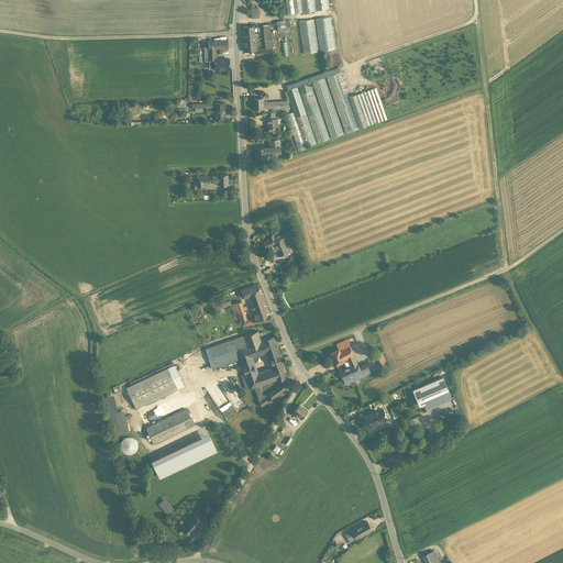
[(328,0),(286,0),(288,14),(329,8),(328,0)]
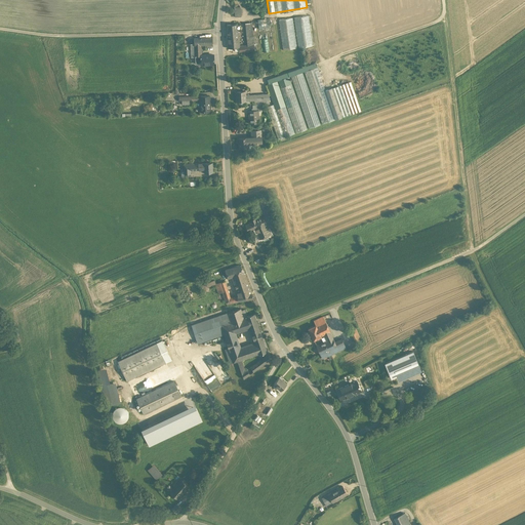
[(309,15),(294,17),(298,47),(313,45),(309,15)]
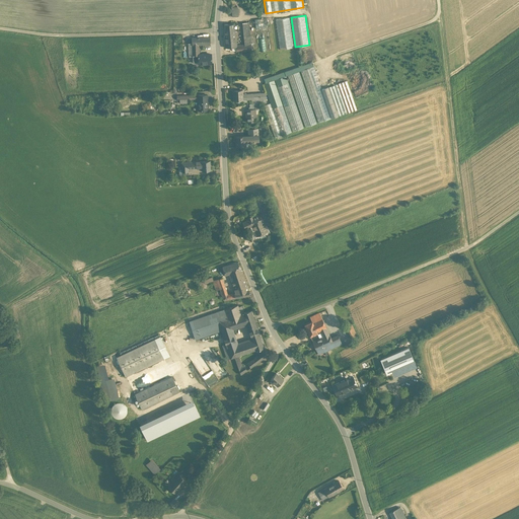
[(289,17),(276,19),(280,49),(294,47),(289,17)]
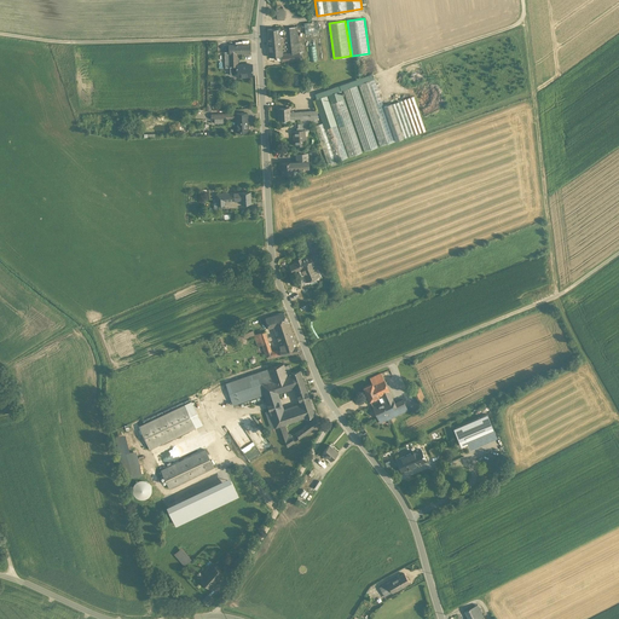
[(318,32),(318,22),(304,22),(304,33),(318,32)]
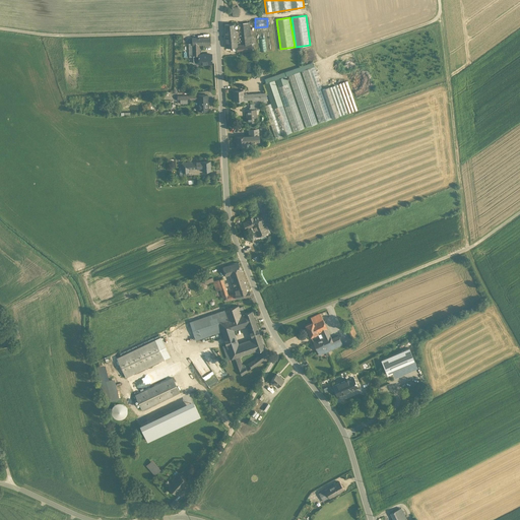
[(239,23),(224,24),(226,48),(237,47),(241,46),(240,45),(239,23)]
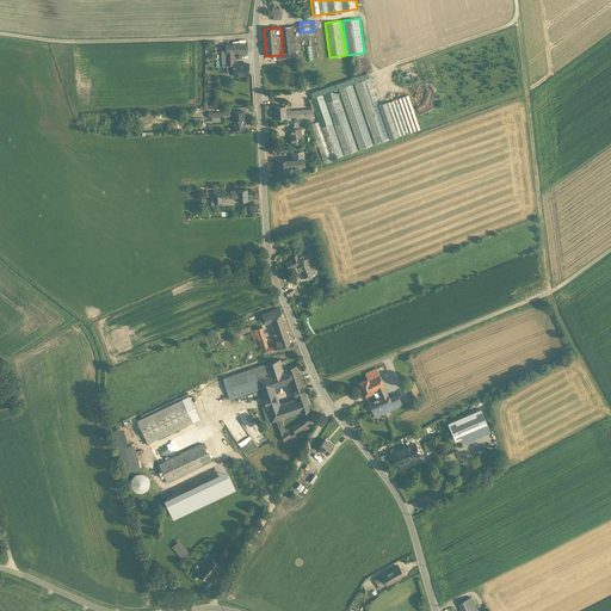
[(247,43),(226,44),(226,51),(226,53),(234,53),(234,54),(247,53),(247,43)]
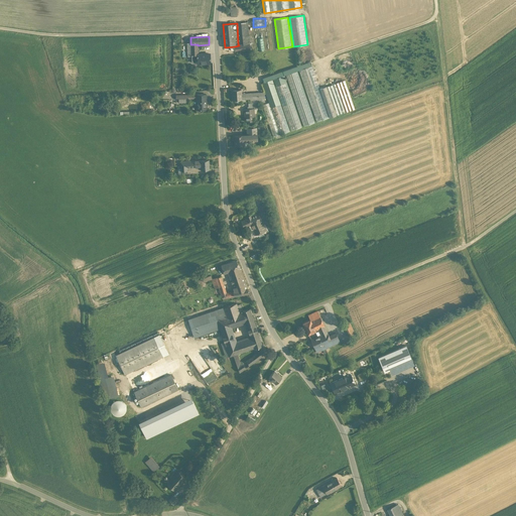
[(198,55),(198,56),(195,56),(194,57),(194,63),(210,62),(210,54),(198,55)]
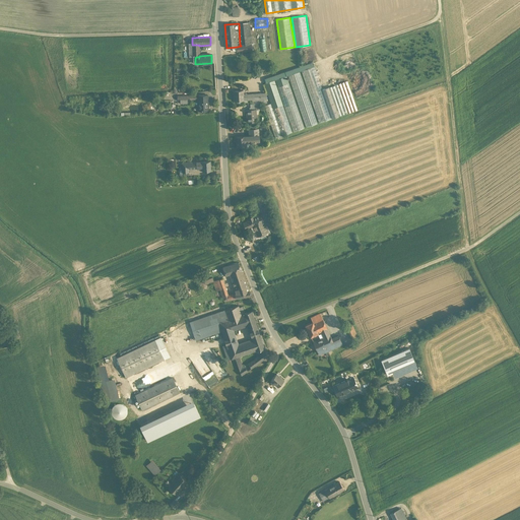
[(313,62),(265,78),(266,82),(274,80),(275,79),(286,76),(288,75),(300,71),(302,70),(314,66),(313,62)]
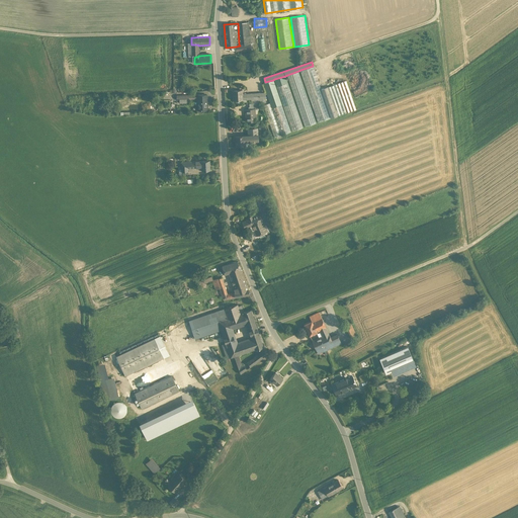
[(313,66),(300,70),(318,122),(331,117),(321,89),(313,66)]
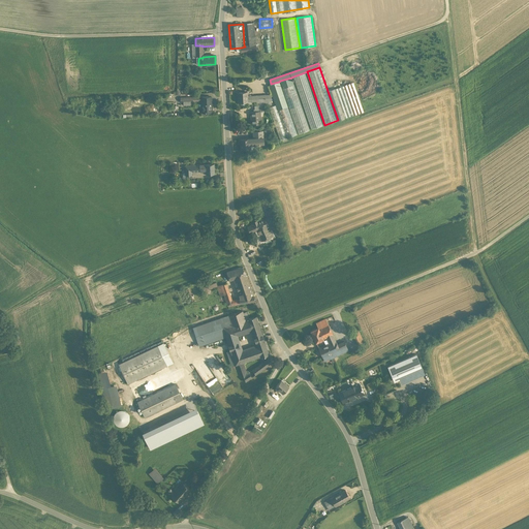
[(305,72),(293,76),(311,129),(322,125),(305,72)]
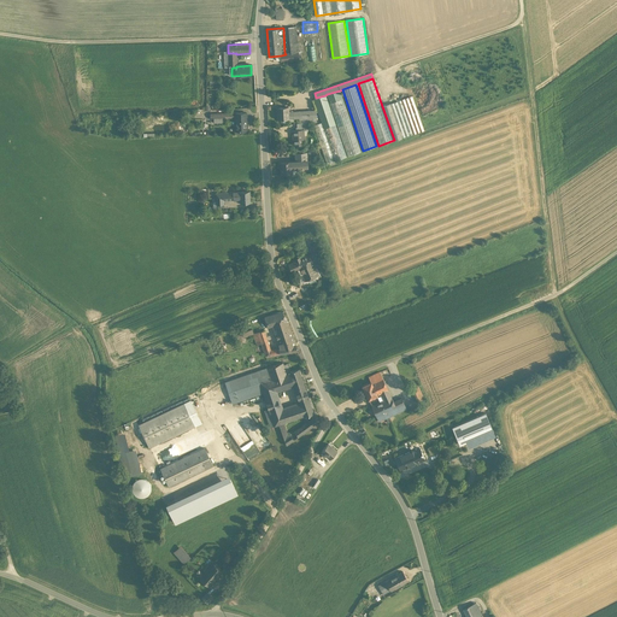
[(340,90),(327,94),(329,103),(342,98),(341,94),(342,94),(342,92),(341,93),(340,90)]
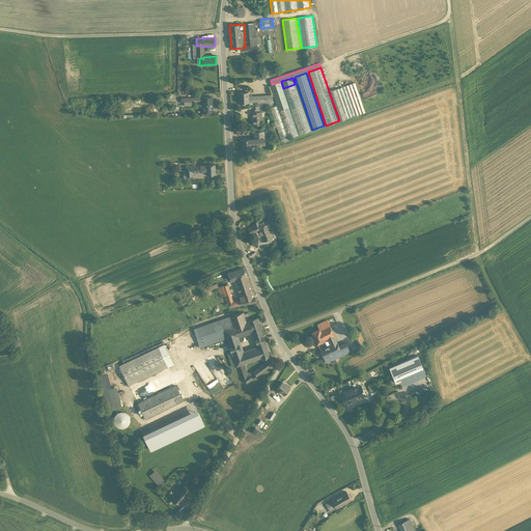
[(299,135),(280,82),(272,84),(270,85),(277,105),(288,138),(299,135)]
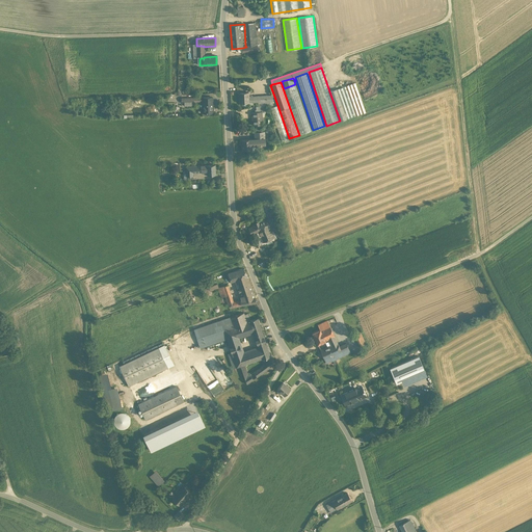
[(355,83),(337,89),(346,118),(366,112),(355,83)]
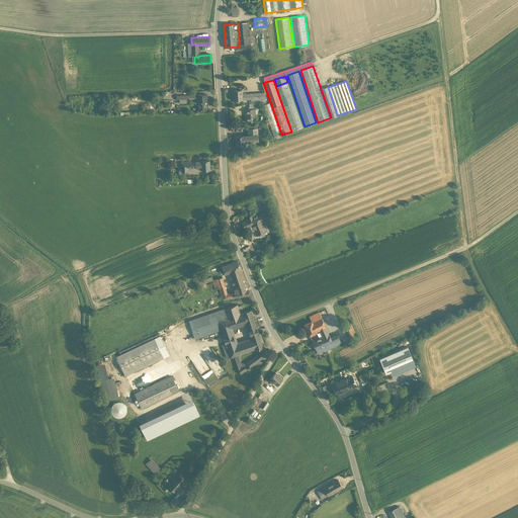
[(287,82),(276,86),(292,132),(304,127),(287,82)]
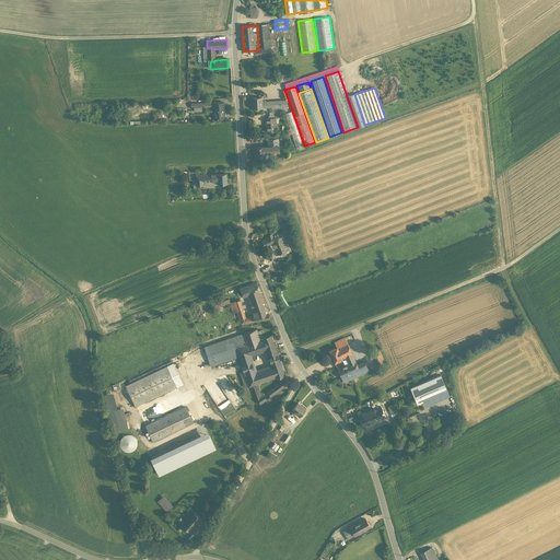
[(354,94),(353,94),(347,96),(358,127),(364,125),(354,94)]
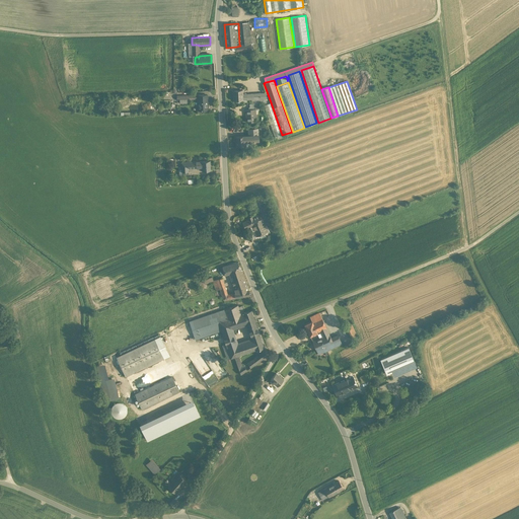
[(242,90),(233,90),(233,94),(233,100),(242,99),(246,99),(246,93),(242,94),(242,90)]
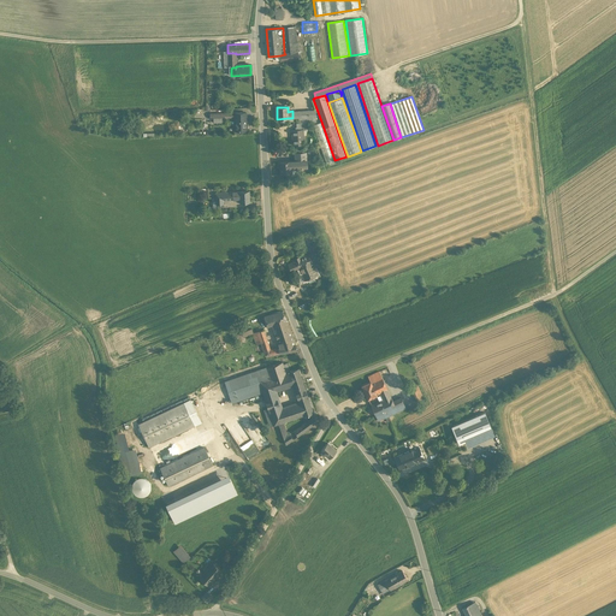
[(315,110),(292,111),(292,118),(298,117),(298,123),(306,123),(317,122),(315,110)]
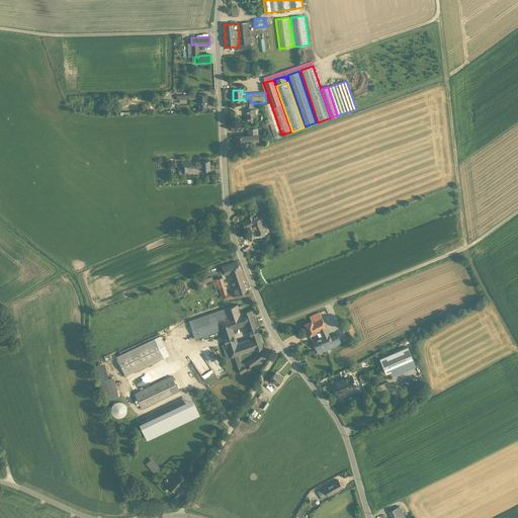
[(207,94),(197,95),(197,99),(198,106),(196,106),(196,110),(198,110),(202,110),(207,109),(207,94)]
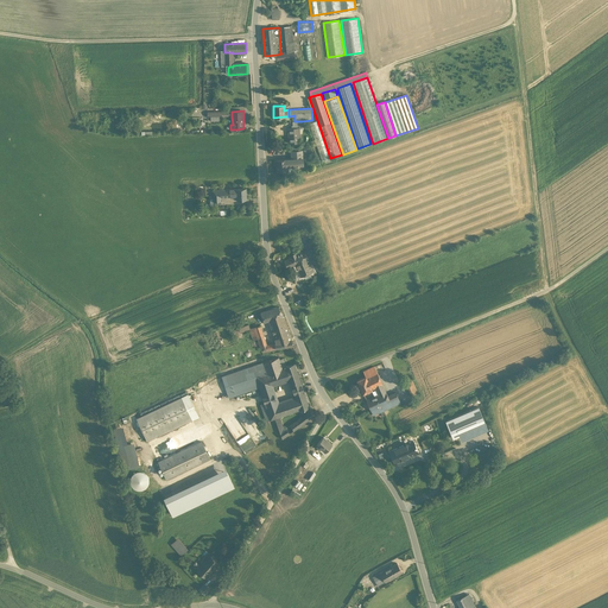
[(317,120),(309,124),(322,162),(330,158),(317,120)]
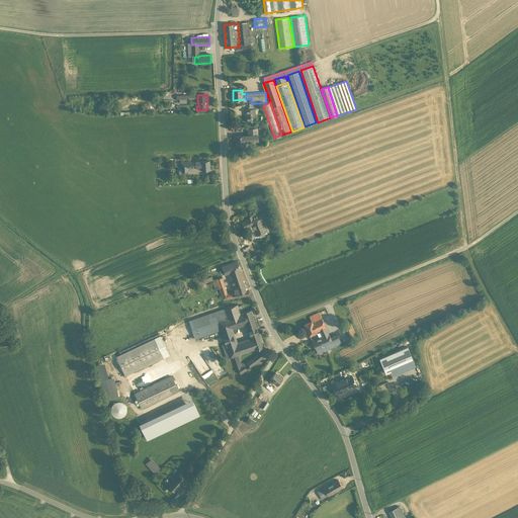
[(249,106),(248,106),(248,108),(246,109),(246,121),(255,120),(254,108),(258,108),(257,106),(249,106)]
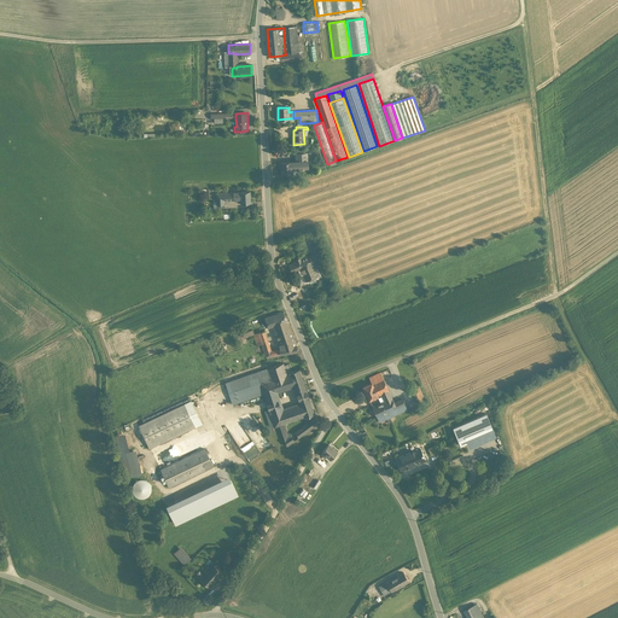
[(296,162),(280,163),(279,164),(279,167),(280,168),(281,168),(281,174),(292,174),(292,176),(297,176),(298,176),(297,169),(303,169),(304,168),(304,167),(308,167),(308,161),(296,162)]
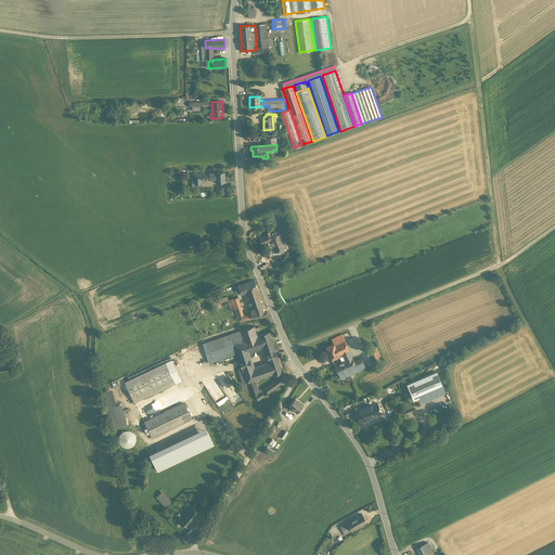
[(215,172),(201,173),(201,180),(214,179),(214,182),(216,182),(215,172)]
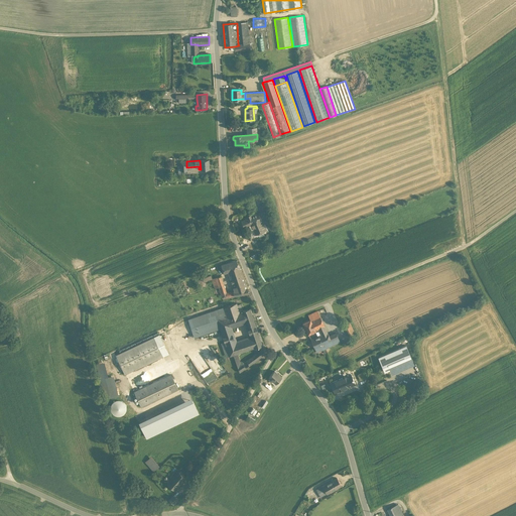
[(209,160),(200,160),(201,169),(201,170),(210,169),(209,160)]
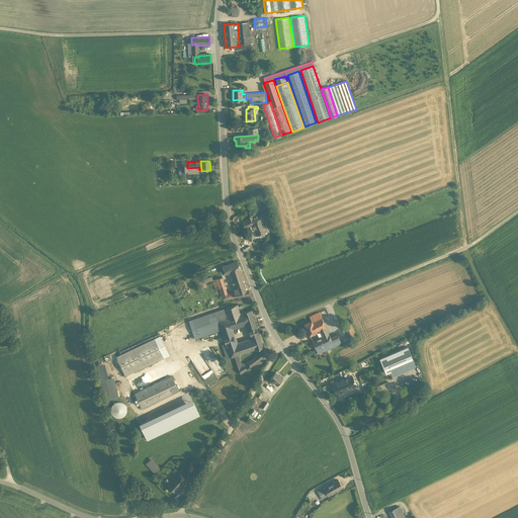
[(265,211),(260,213),(264,225),(269,223),(265,211)]
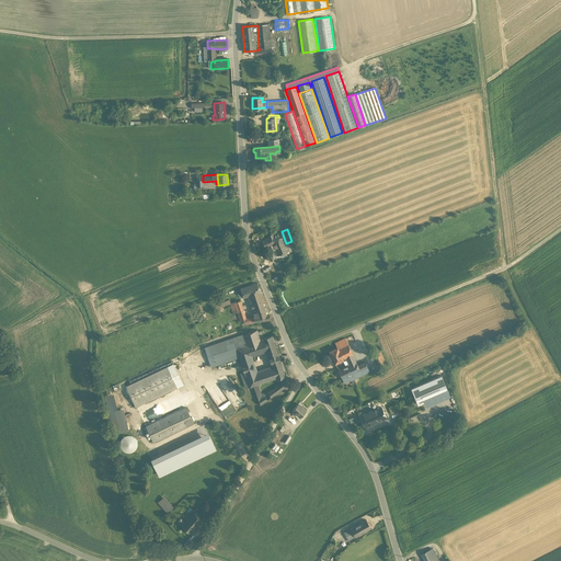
[(282,231),(274,235),(273,233),(268,235),(270,237),(263,240),(265,247),(266,247),(273,243),(277,255),(289,250),(286,243),(282,231)]
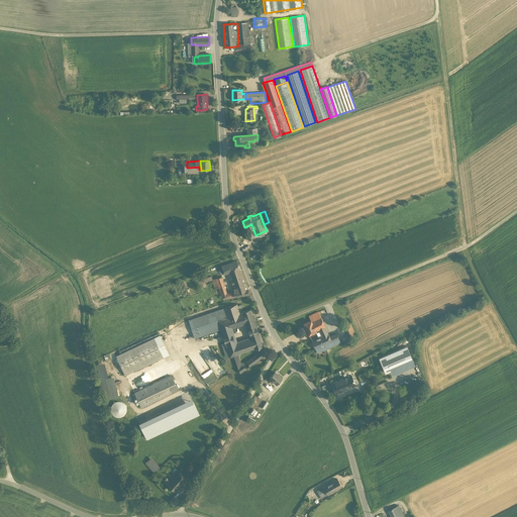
[(244,277),(236,262),(222,266),(225,275),(232,273),(234,291),(246,289),(244,277)]
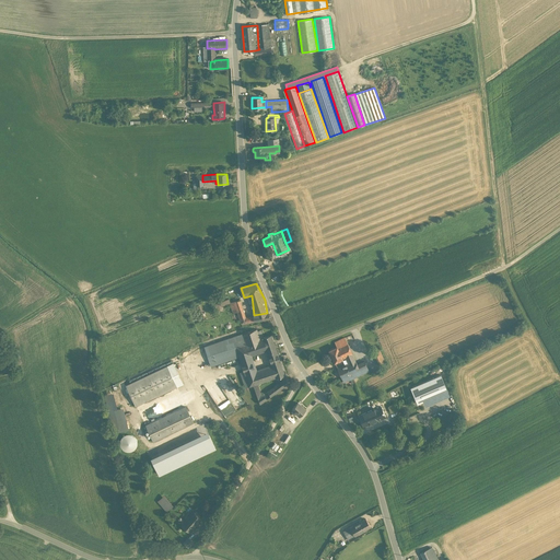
[(253,315),(245,317),(240,300),(234,302),(237,312),(241,324),(254,322),(253,315)]
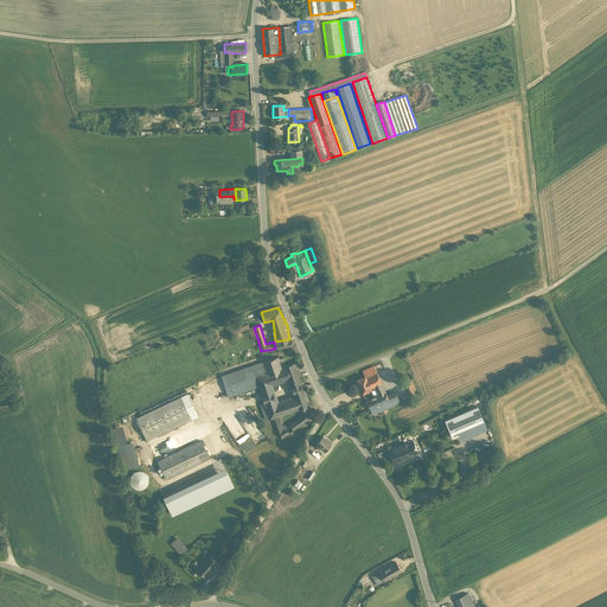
[(279,356),(221,376),(228,397),(259,387),(255,376),(282,366),(280,358),(279,356)]
